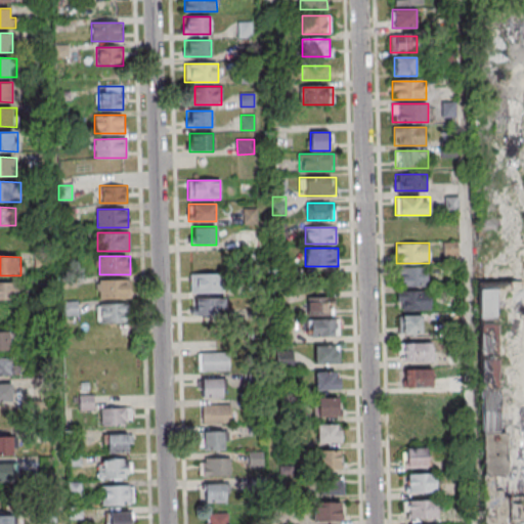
[(428,286),(428,266),(400,266),(400,286),(428,286)]
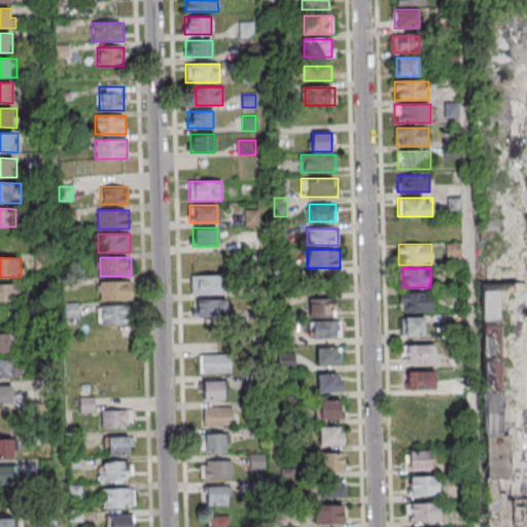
[(224,294),(224,275),(191,275),(191,294),(224,294)]
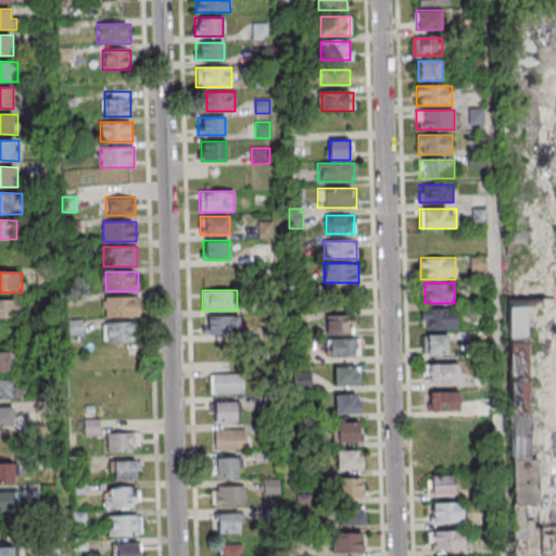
[(139,297),(103,297),(103,316),(139,316),(139,297)]
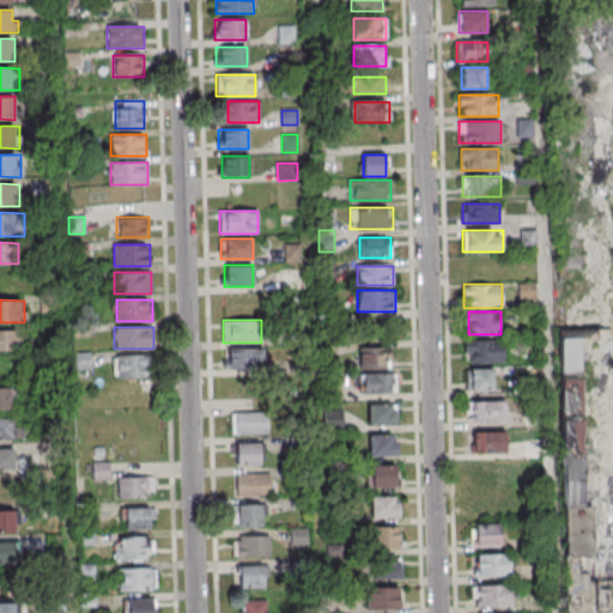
[(578,372),(559,372),(557,331),(594,328),(594,333),(576,334),(576,337),(577,338),(578,372)]
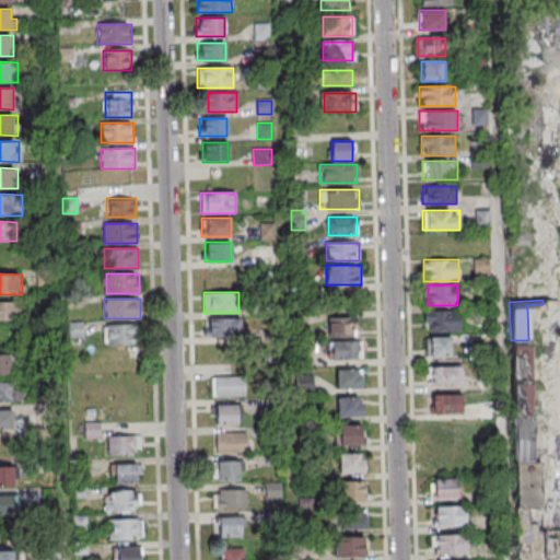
[(0,301),(0,319),(19,321),(19,302),(0,301)]
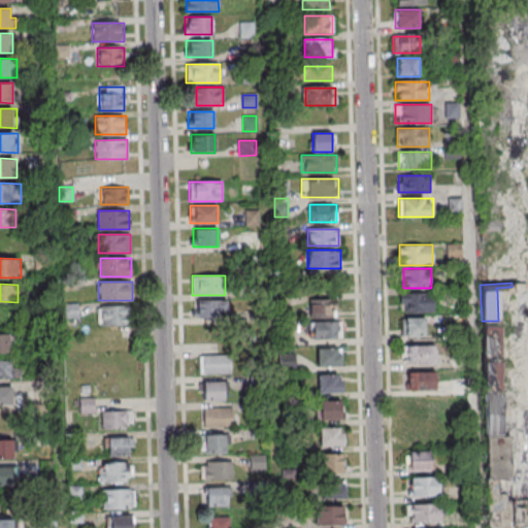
[(432,293),(400,293),(400,312),(432,312),(432,293)]
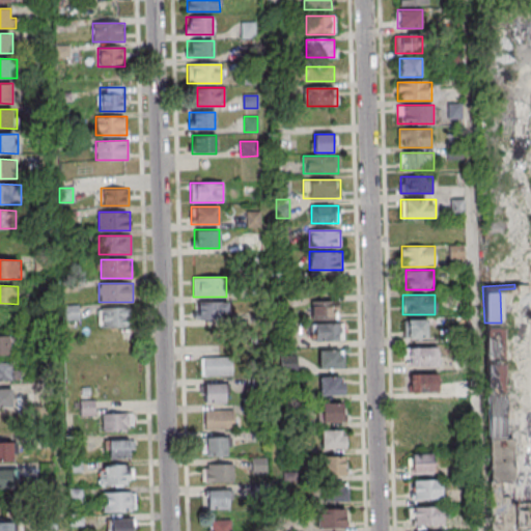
[(314,301),(314,318),(339,318),(339,301),(314,301)]
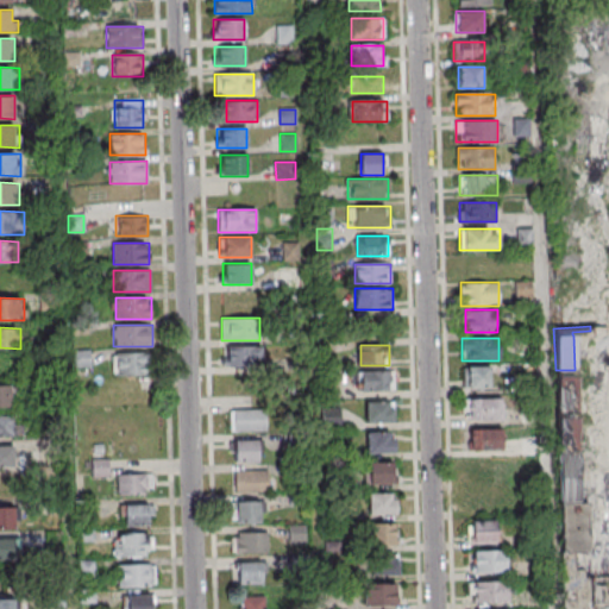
[(262,368),(262,346),(224,346),(224,368),(262,368)]
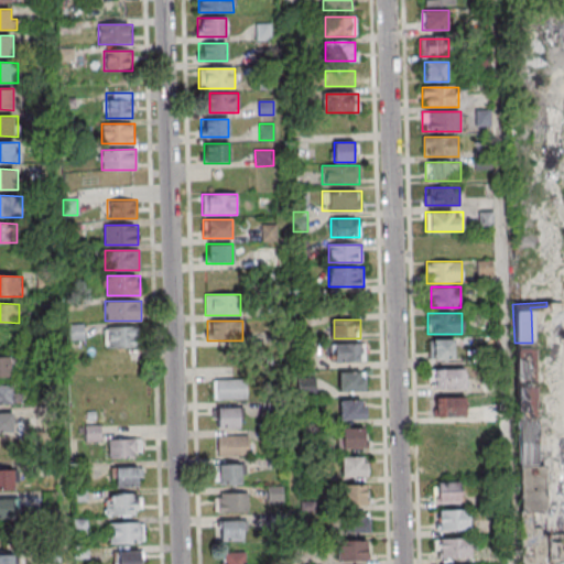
[(138,327),(105,327),(105,347),(138,347),(138,327)]
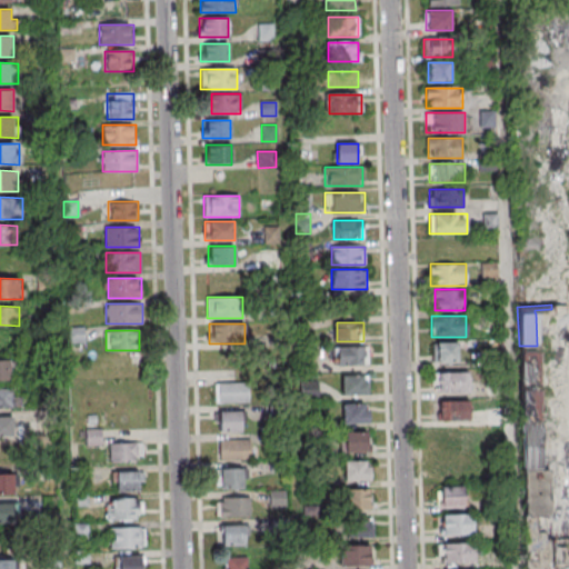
[(459,363),(459,342),(432,342),(432,363),(459,363)]
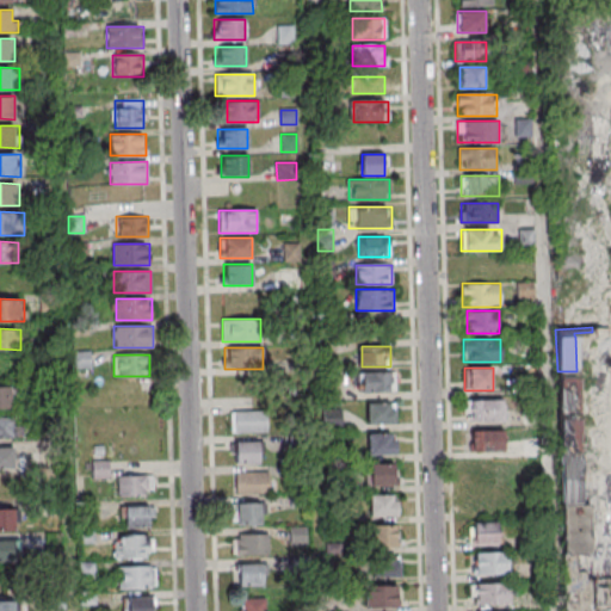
[(395,393),(395,374),(362,374),(362,393),(395,393)]
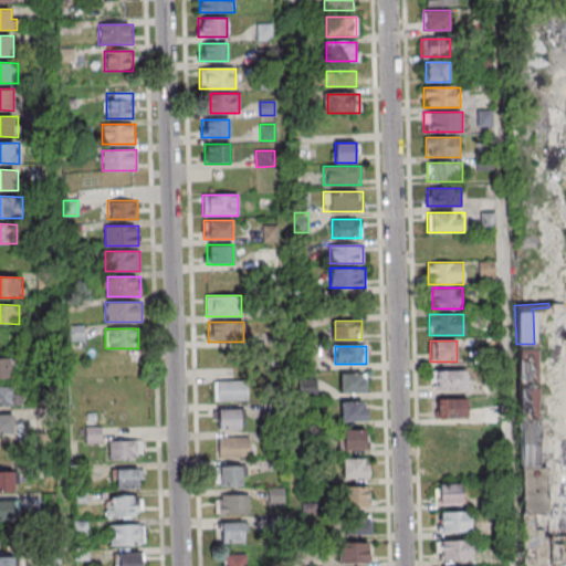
[(532,513),(546,512),(544,468),(537,468),(533,349),(516,349),(521,513),(532,513)]
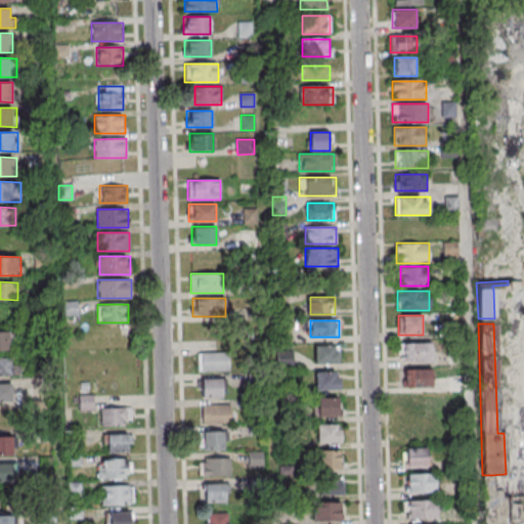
[(10,331),(0,330),(0,350),(10,350),(10,331)]
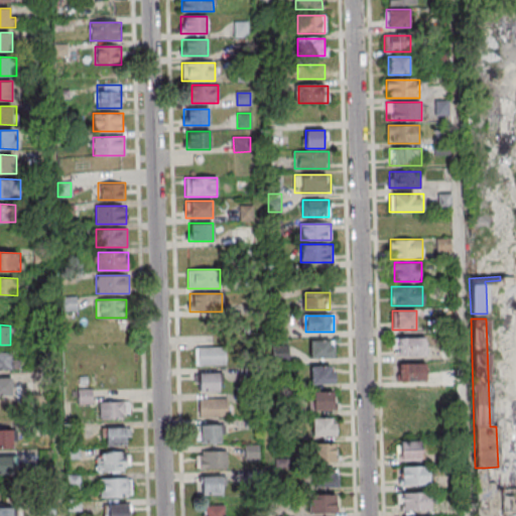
[(419,357),(419,338),(392,338),(392,357),(419,357)]
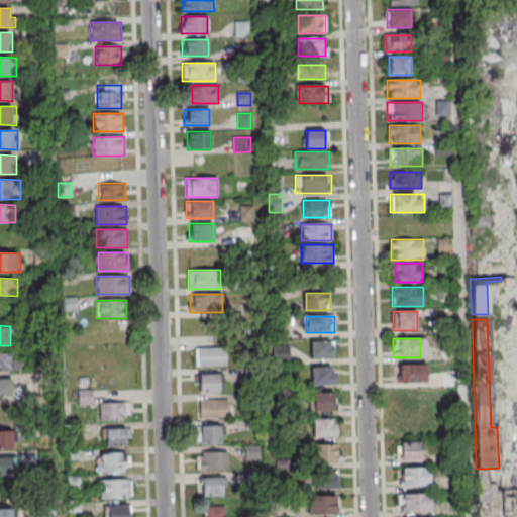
[(334,341),(310,341),(310,358),(334,358),(334,341)]
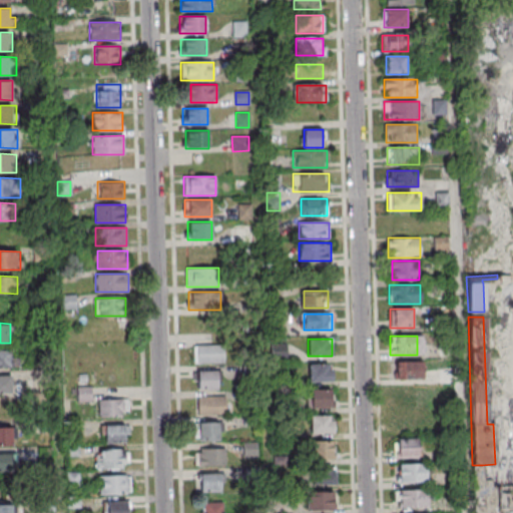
[(224,345),(193,345),(193,363),(224,363),(224,345)]
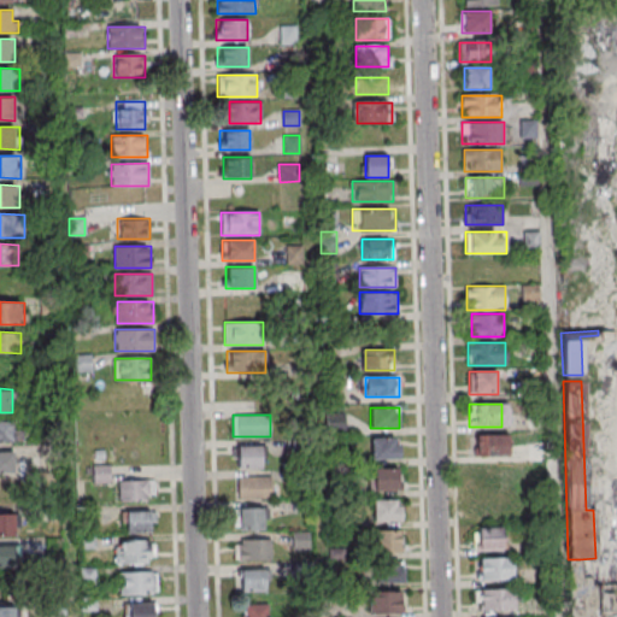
[(0,441),(12,441),(12,421),(0,419),(0,441)]
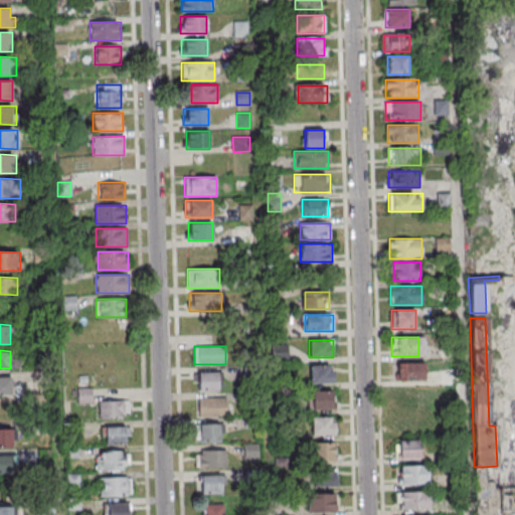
[(423,362),(395,362),(395,381),(423,381),(423,362)]
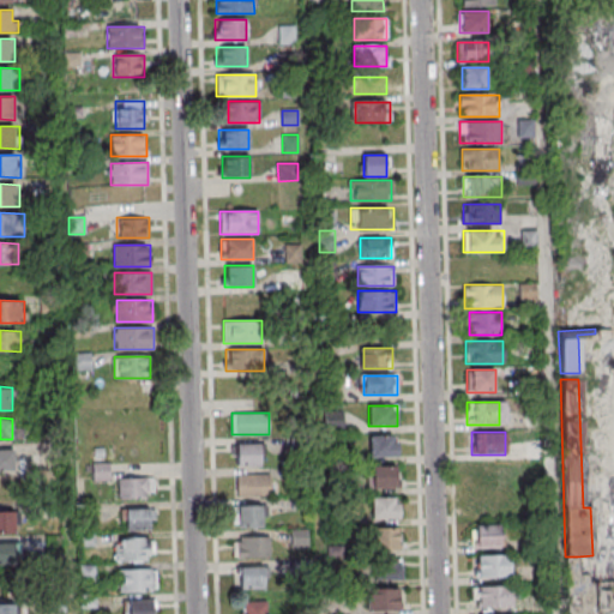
[(369,457),(398,457),(398,435),(369,435),(369,457)]
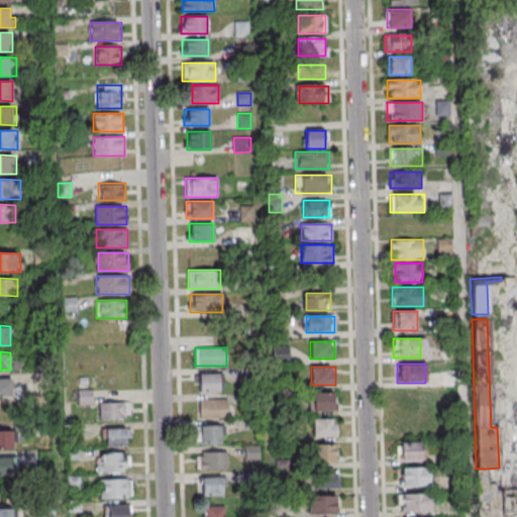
[(196,374),(196,393),(219,393),(219,374),(196,374)]
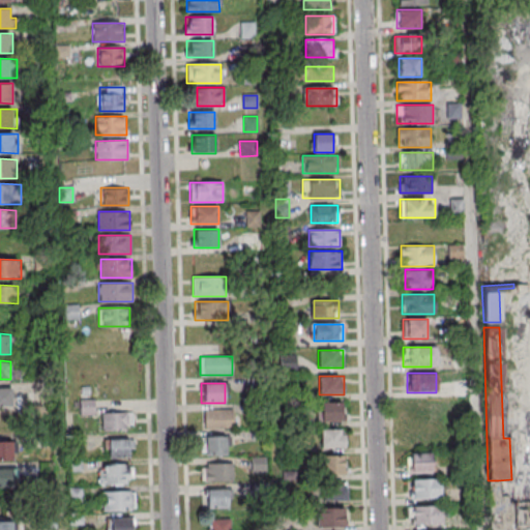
[(0,406),(11,407),(11,387),(0,387),(0,406)]
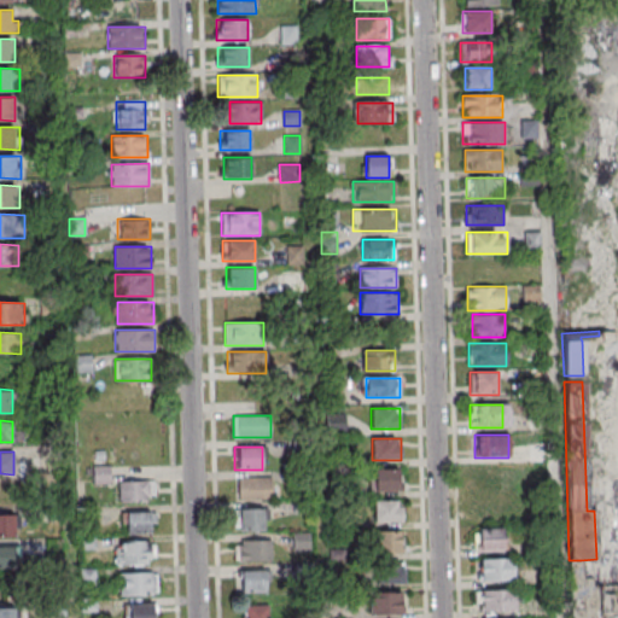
[(400,470),(373,470),(373,493),(400,493),(400,470)]
